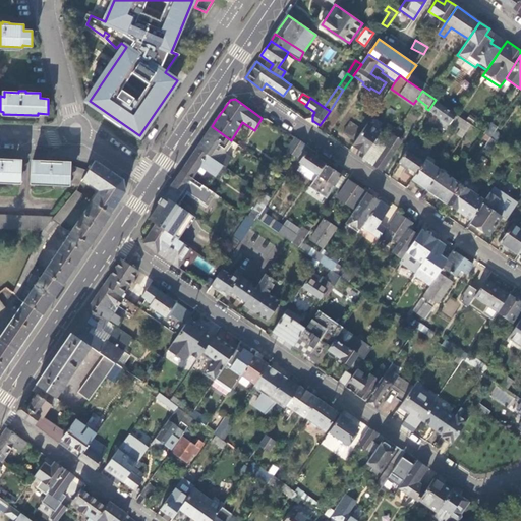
[(456,114),(436,100),(428,110),(440,118),(437,123),(446,129),(450,123),(456,114)]
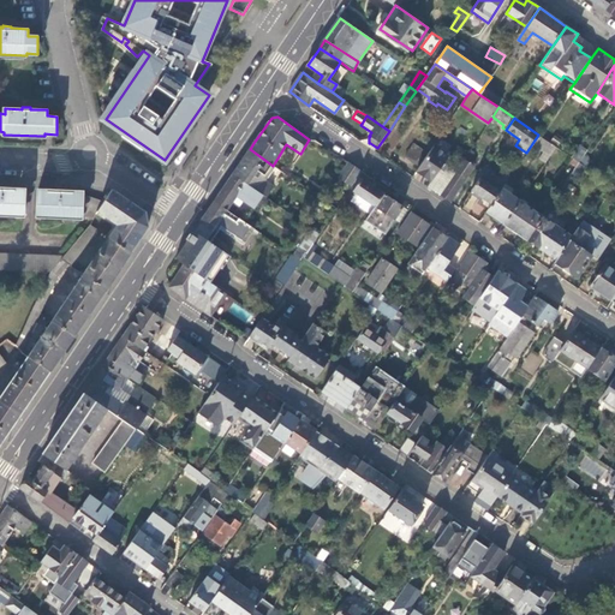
[(556,148),(538,135),(531,145),(543,153),(538,159),(545,163),(556,148)]
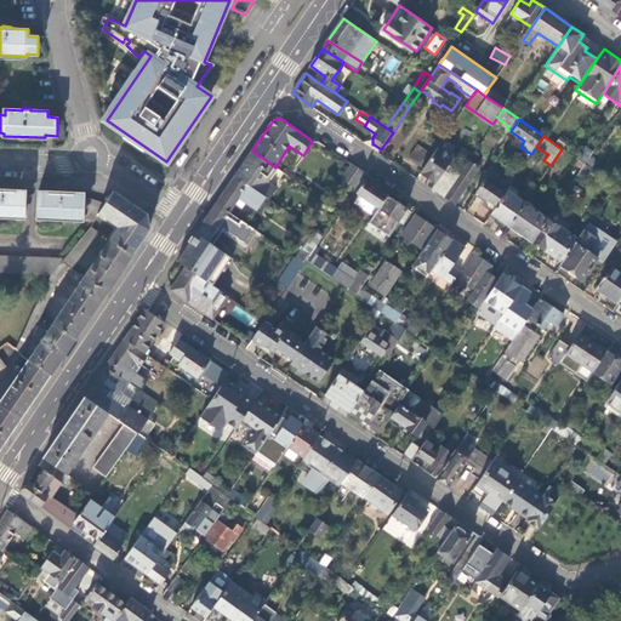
[(423,167),(432,155),(417,144),(409,158),(423,167)]
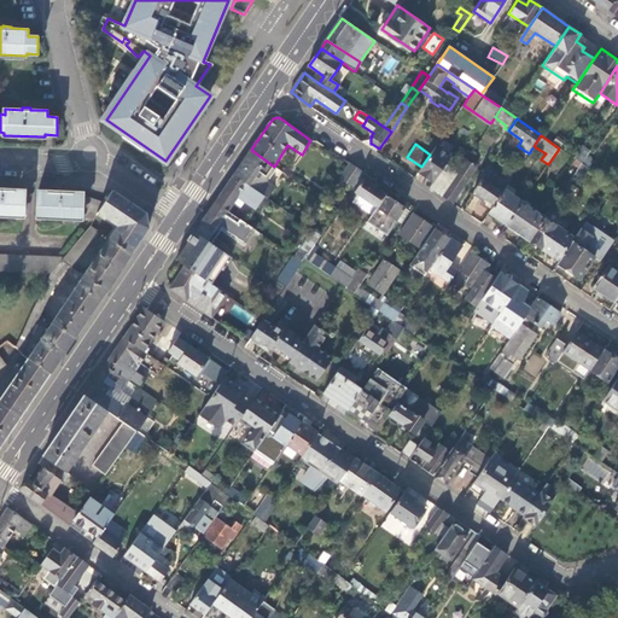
[(421,167),(418,173),(432,182),(441,169),(450,156),(436,146),(430,155),(421,167)]
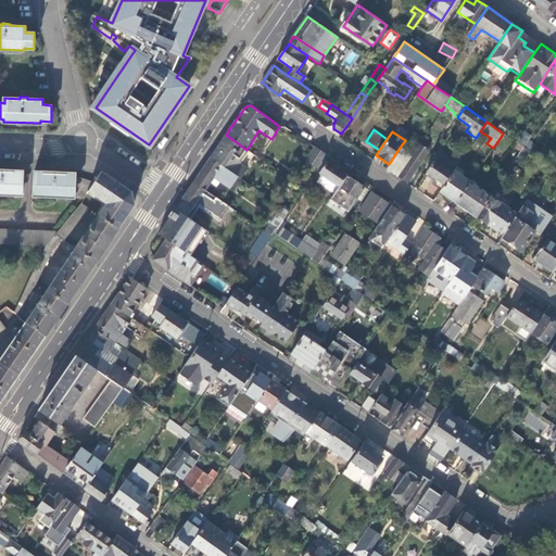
[(516,142),(523,147),(528,140),(531,136),(523,131),(516,142)]
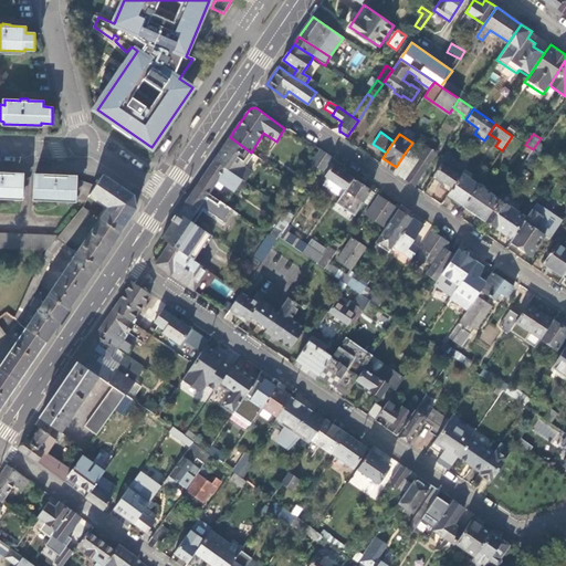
[(230,137),(215,160),(242,179),(244,181),(251,171),(244,166),(253,154),(251,153),(230,137)]
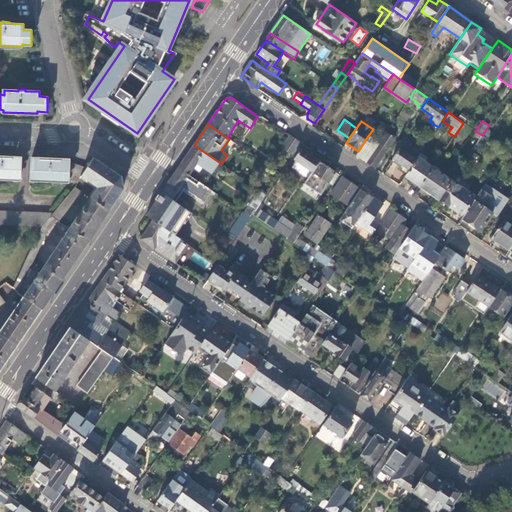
[(482,135),(488,140),(492,134),(486,129),(482,135)]
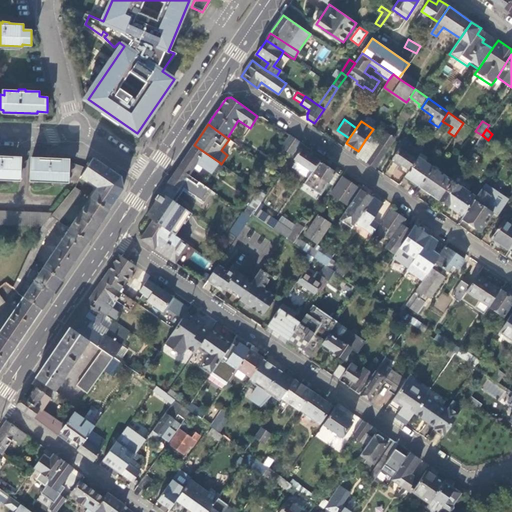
[(358,151),(355,154),(366,161),(375,167),(394,138),(386,132),(379,142),(373,139),(370,144),(365,140),(358,151)]
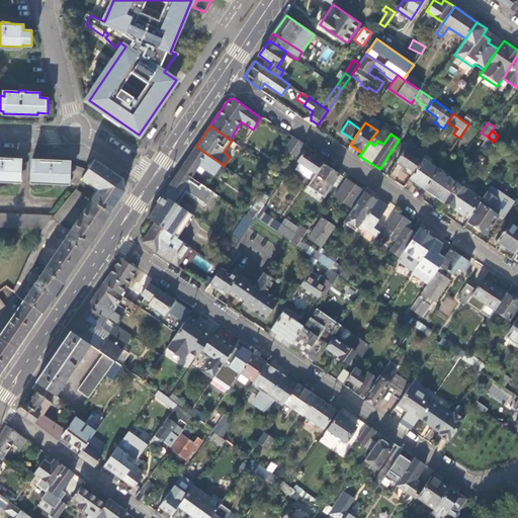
[(305,144),(293,136),(293,137),(284,150),(296,157),(301,149),(305,144)]
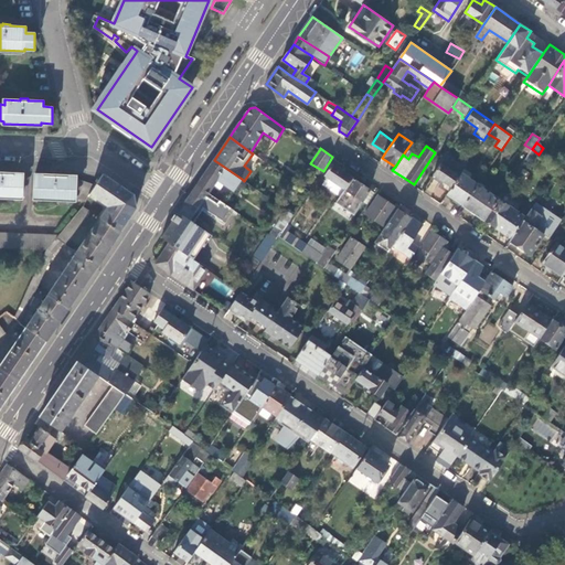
[(532,149),(524,160),(532,164),(539,155),(532,149)]
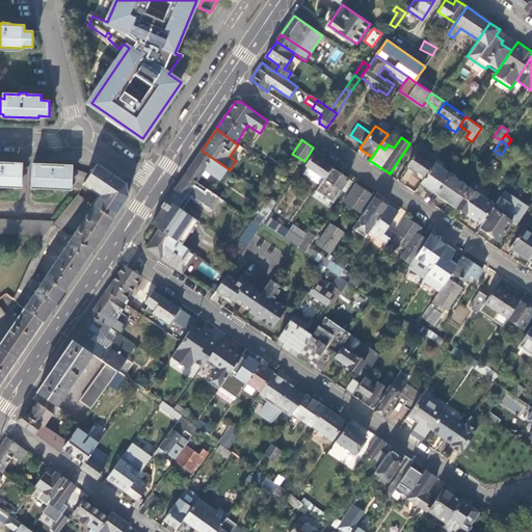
[(421,145),(408,164),(422,174),(420,177),(423,180),(432,165),(434,163),(440,155),(441,154),(436,151),(433,155),(421,145)]
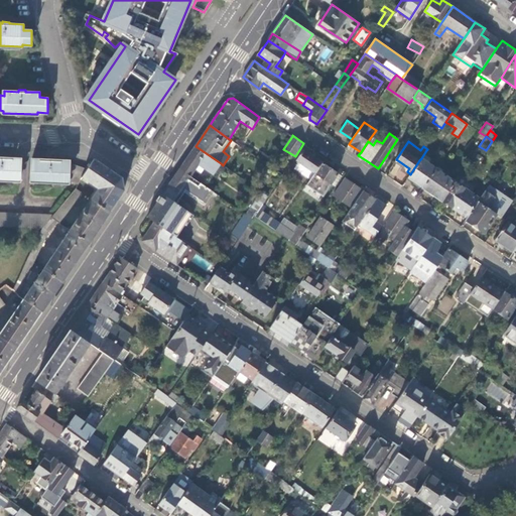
[(196,146),(179,169),(189,176),(191,173),(199,163),(214,174),(221,163),(196,146)]
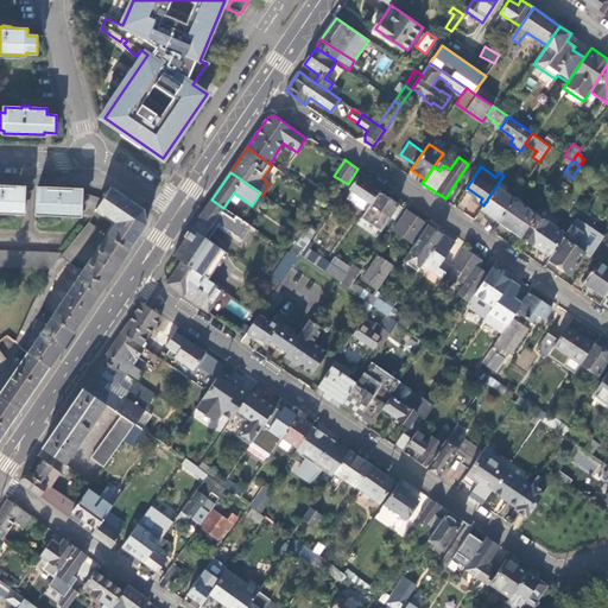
[(371,203),(379,191),(358,177),(349,189),(358,195),(356,196),(360,198),(361,197),(371,203)]
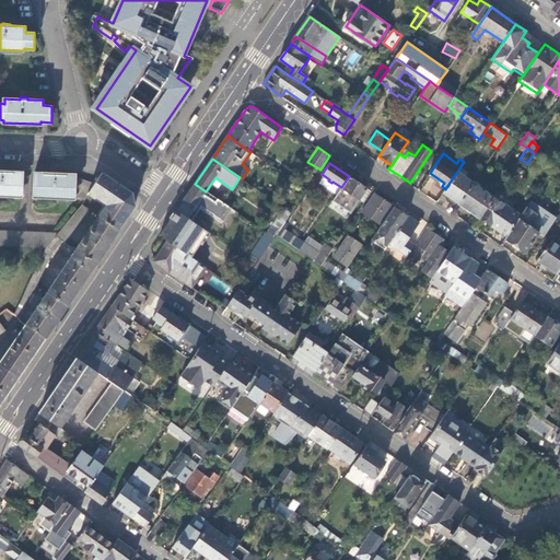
[(0,196),(20,197),(21,173),(3,173),(4,171),(1,171),(0,171),(0,196)]
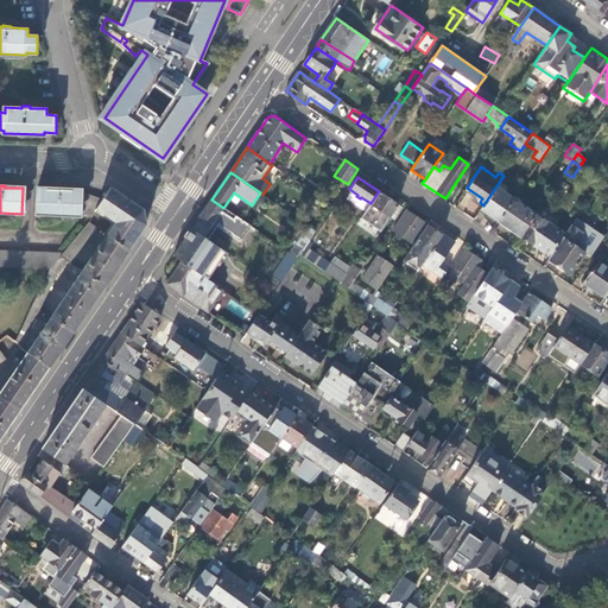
[(483,206),(481,210),(498,221),(513,198),(496,187),(494,189),(483,206)]
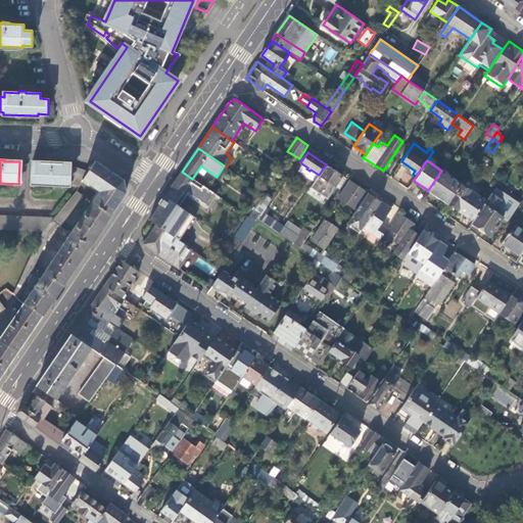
[(82,180),(87,173),(68,165),(68,163),(53,162),(53,161),(49,161),(45,161),(45,162),(31,162),(30,185),(67,186),(67,183),(78,186),(82,180)]
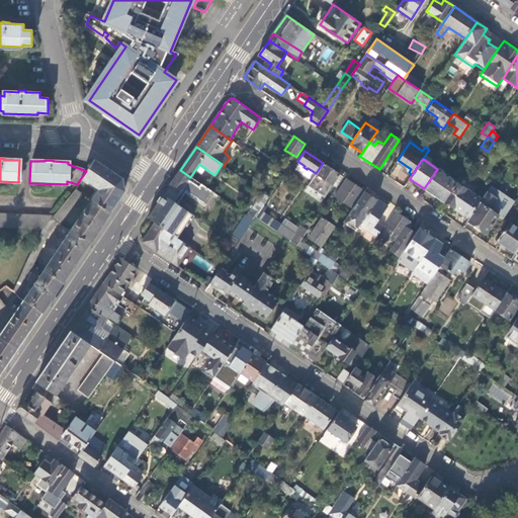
[(119,178),(93,160),(86,171),(81,178),(98,189),(91,200),(108,211),(123,190),(119,178)]
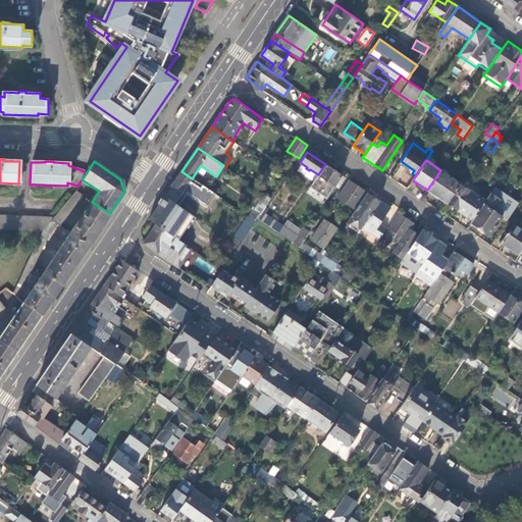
[(347,178),(325,164),(318,174),(310,187),(326,198),(334,186),(340,190),(347,178)]
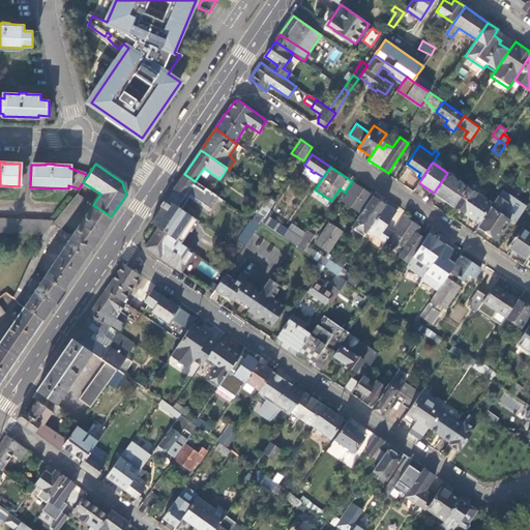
[(447,173),(434,193),(453,207),(467,187),(468,186),(453,177),(455,175),(449,171),(448,174),(447,173)]
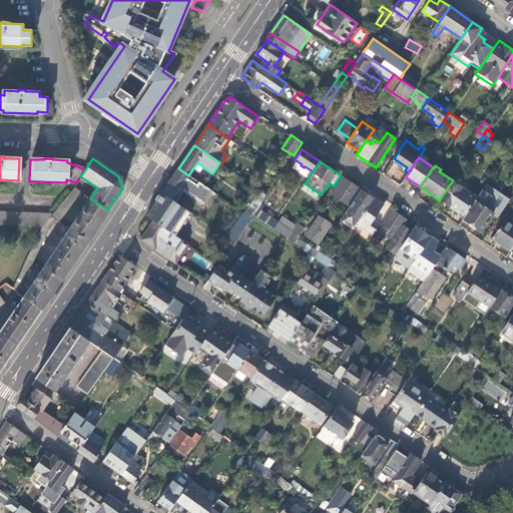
[(178,168),(161,193),(175,202),(181,194),(183,191),(203,204),(212,191),(188,175),(178,168)]
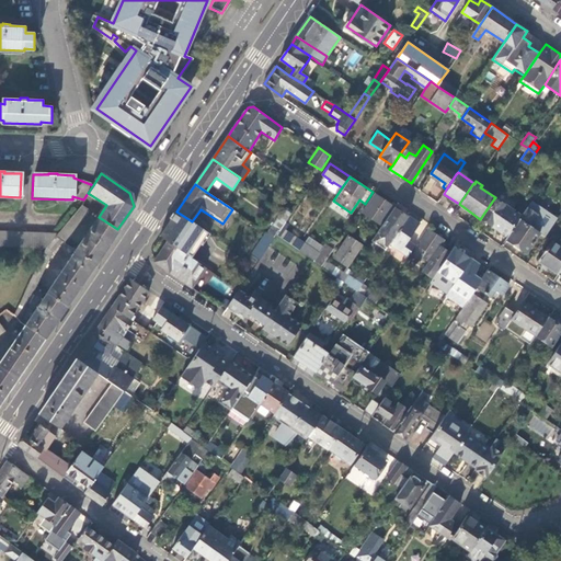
[(365,214),(381,225),(393,206),(376,194),(363,213),(365,214)]
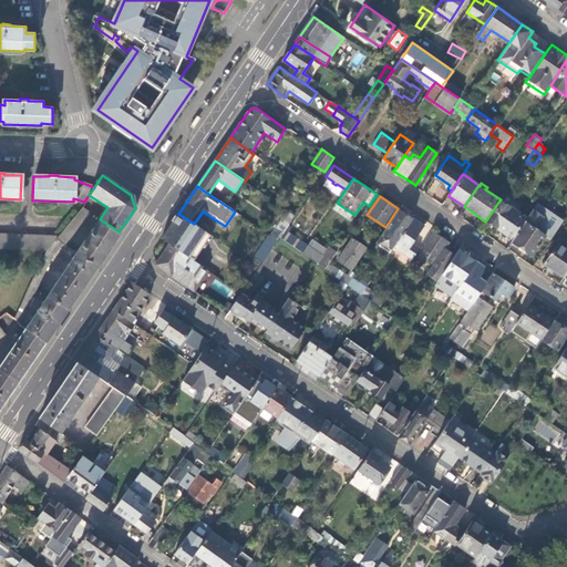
[(500,200),(485,222),(512,238),(526,218),(500,200)]
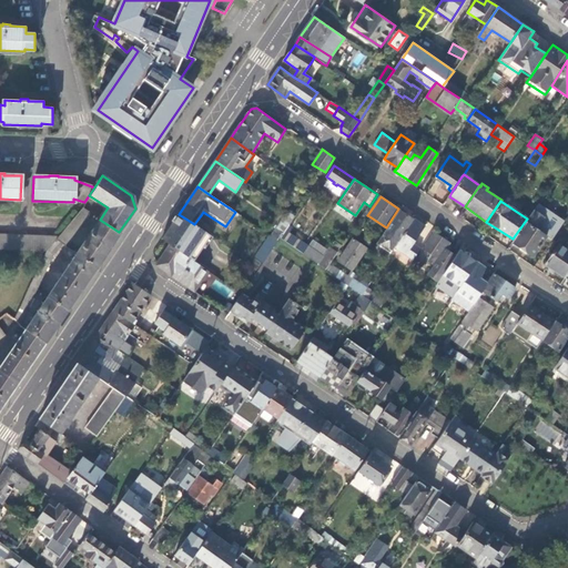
[(554,214),(538,203),(534,210),(527,219),(513,239),(511,242),(533,255),(546,235),(551,240),(557,232),(565,221),(554,214)]
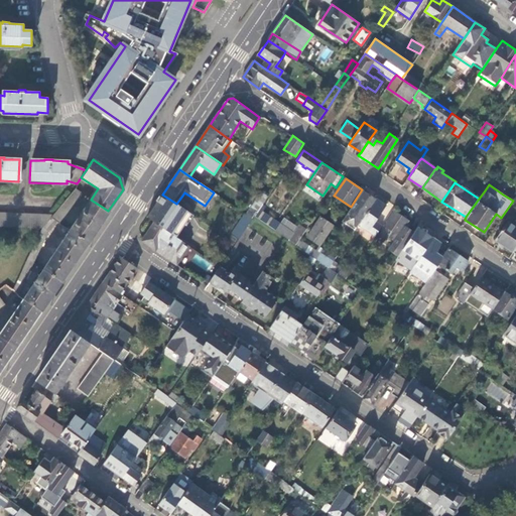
[(82,194),(75,188),(51,216),(50,218),(55,222),(57,223),(82,194)]
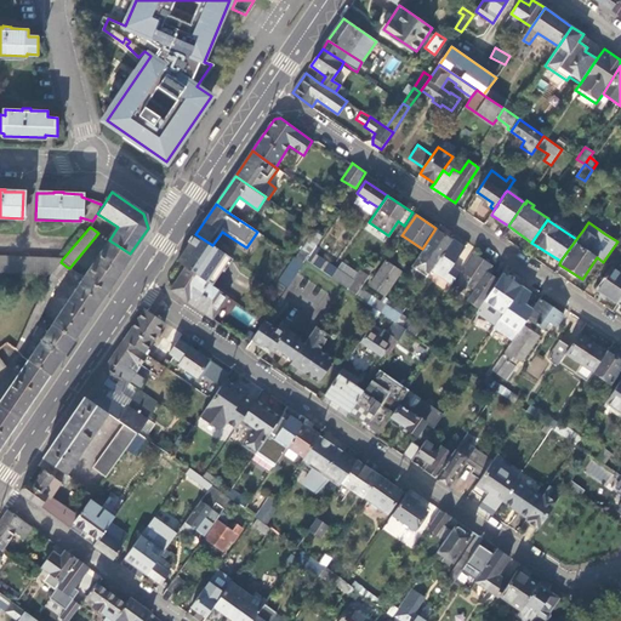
[(296,257),(303,263),(306,260),(315,246),(323,237),(313,229),(306,241),(296,257)]
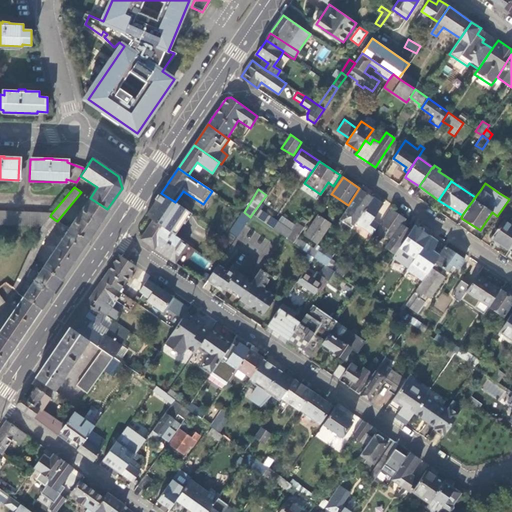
[(373,197),(361,189),(349,206),(340,219),(340,220),(352,228),(356,223),(373,197)]
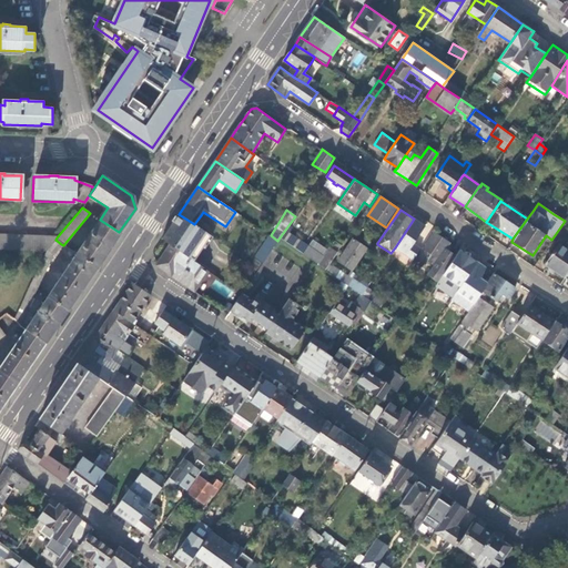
[(210,237),(211,235),(194,224),(179,214),(174,221),(162,239),(170,244),(194,261),(206,242),(210,237)]
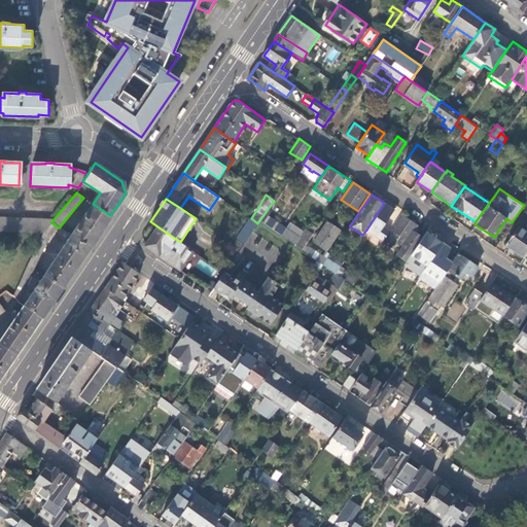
[(392,202),(387,199),(384,203),(366,230),(383,241),(385,238),(390,231),(383,226),(397,206),(397,205),(392,202)]
